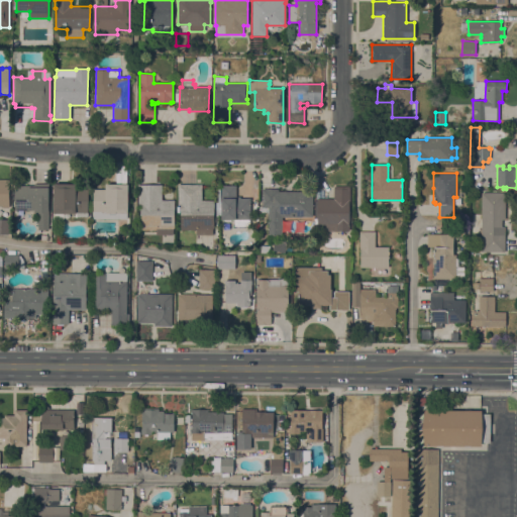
[(0,205),(0,180),(9,180),(9,207),(1,207),(1,205),(0,205)]
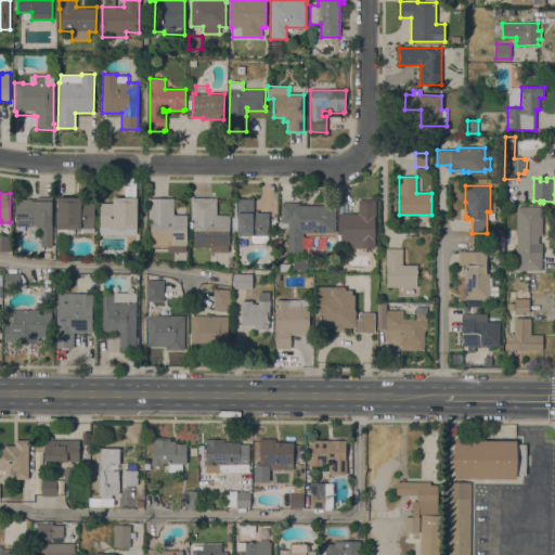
[(57,197),(81,197),(81,204),(94,203),(94,233),(82,233),(82,229),(67,229),(67,234),(57,234),(57,197)]
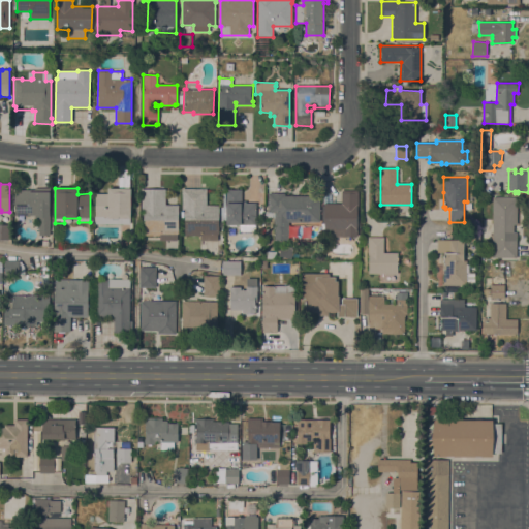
[(95,224),(95,193),(109,194),(109,188),(131,188),(130,218),(129,218),(129,225),(95,224)]
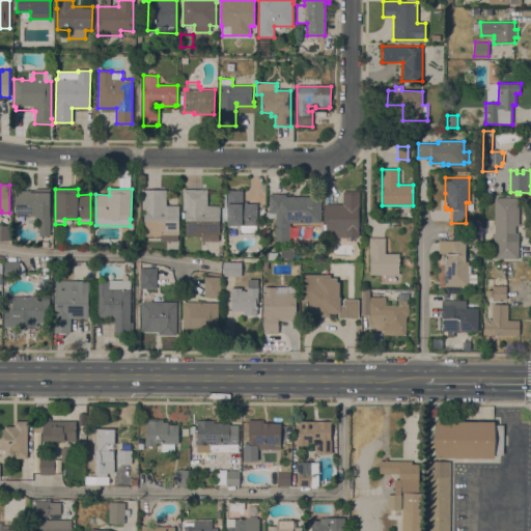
[(206,190),(206,206),(220,206),(219,235),(218,235),(218,242),(201,242),(201,236),(185,236),(186,210),(183,210),(183,194),(183,189),(206,190)]
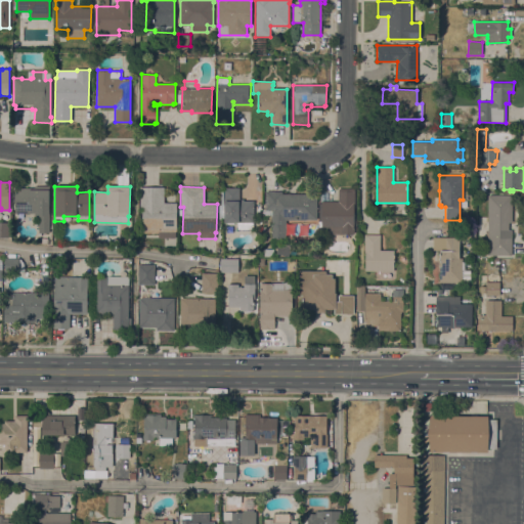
[(164,203),(176,203),(177,231),(175,231),(175,237),(158,237),(158,233),(140,233),(140,229),(142,229),(142,207),(140,207),(140,190),(139,190),(139,187),(164,187),(164,203)]
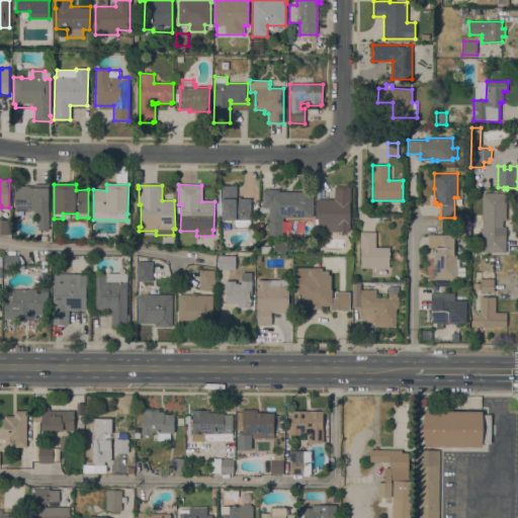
[(236,196),(241,197),(241,198),(251,198),(250,221),(250,227),(234,227),(235,221),(231,221),(231,223),(224,223),(224,221),(222,221),(222,185),(237,186),(236,196)]
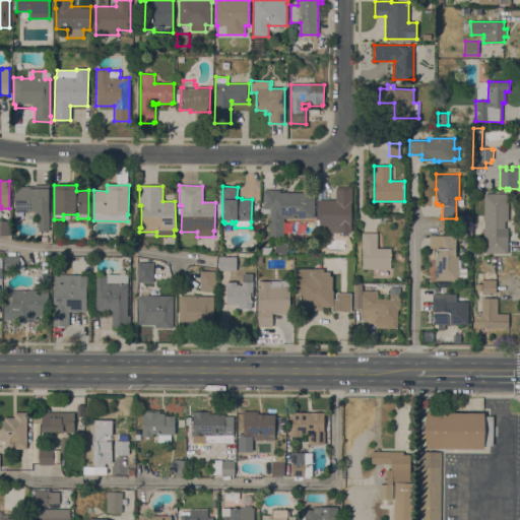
[(49,232),(38,232),(38,213),(35,213),(35,211),(14,211),(14,187),(28,187),(28,188),(49,188),(49,232)]
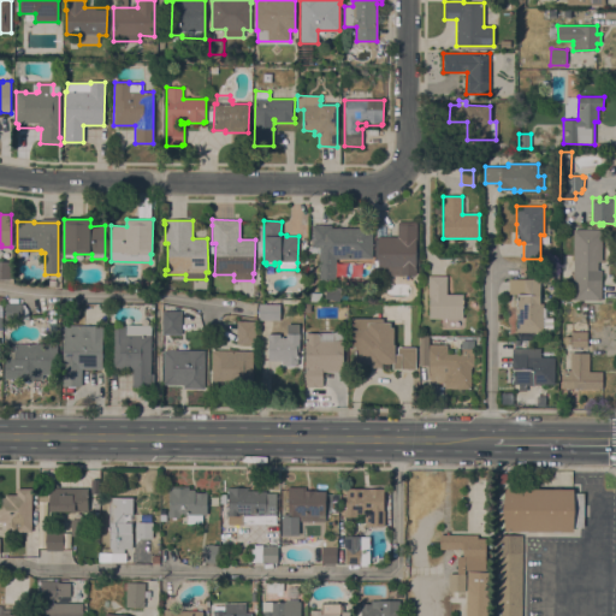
[(397,237),(397,221),(416,221),(416,240),(415,276),(388,274),(388,267),(378,267),(378,236),(397,237)]
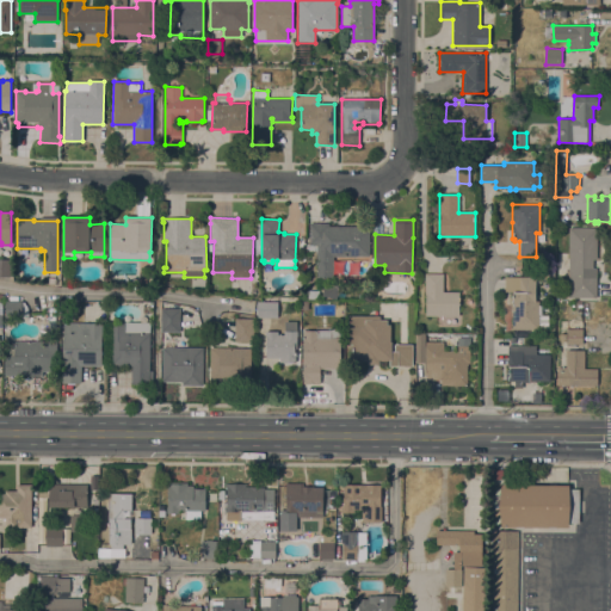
[(329,223),(328,226),(369,227),(369,255),(357,255),(357,257),(333,257),(333,278),(316,278),(318,245),(309,245),(309,223),(329,223)]
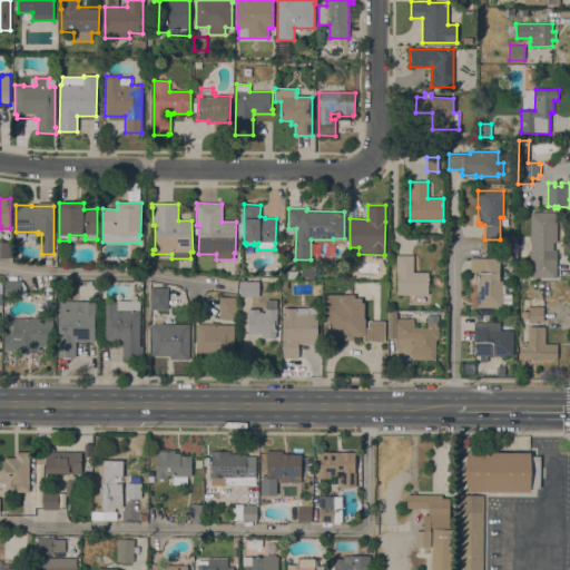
[(557,242),(553,242),(553,251),(557,251),(556,277),(530,277),(530,213),(557,213),(557,242)]
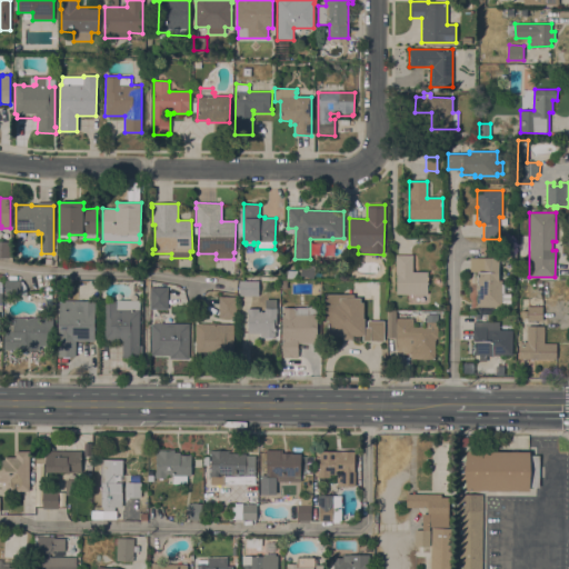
[(0,241),(9,241),(9,258),(0,258),(0,241)]
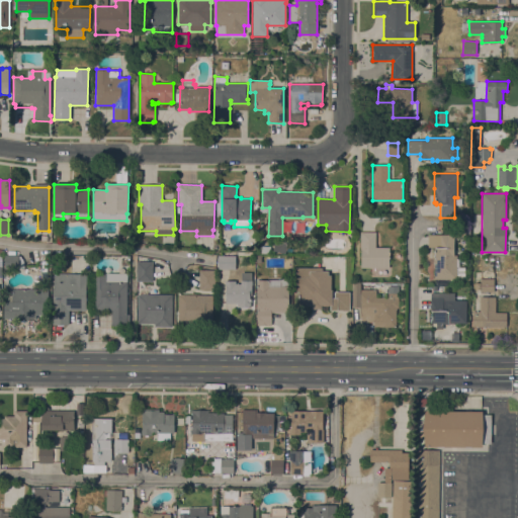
[(360,268),(361,250),(360,250),(360,232),(375,233),(375,247),(389,248),(389,268),(360,268)]
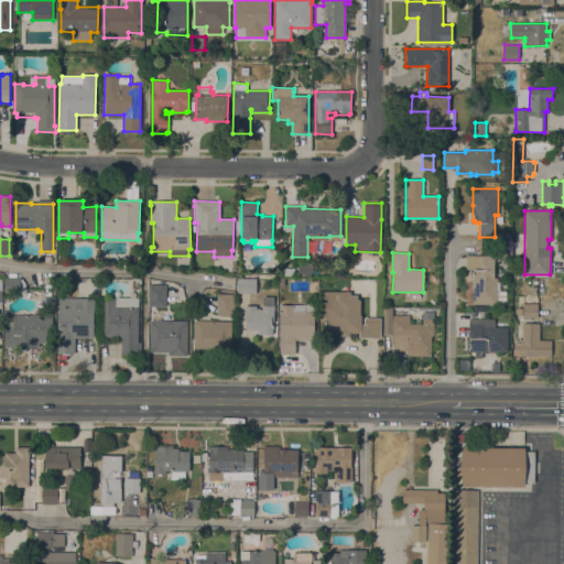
[(495,256),(495,278),(497,278),(497,304),(473,303),(473,286),(472,286),(472,282),(473,282),(473,280),(470,280),(470,274),(474,274),(474,269),(466,269),(466,256),(495,256)]
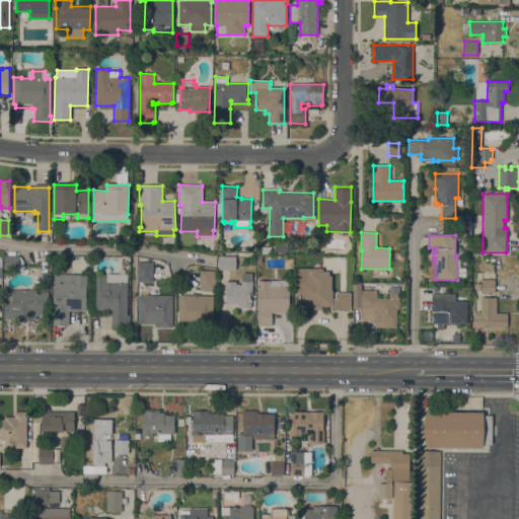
[(286,243),(284,253),(273,251),(275,241),(286,243)]
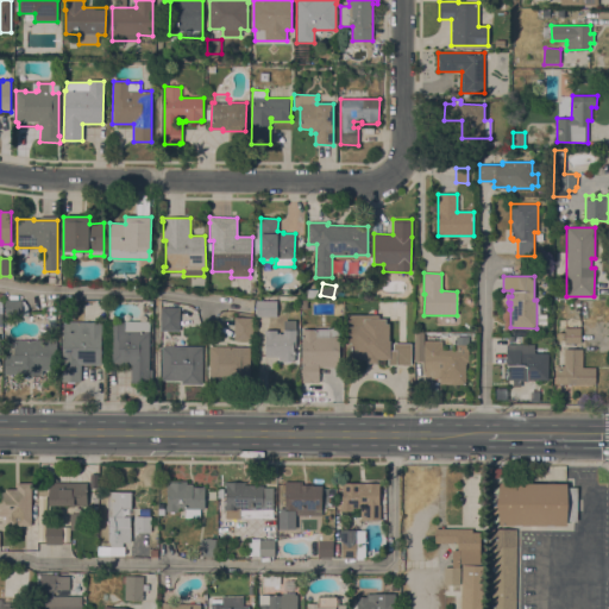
[(22,315),(22,316),(5,316),(5,300),(22,300),(22,301),(24,301),(26,305),(27,311),(27,315),(22,315)]
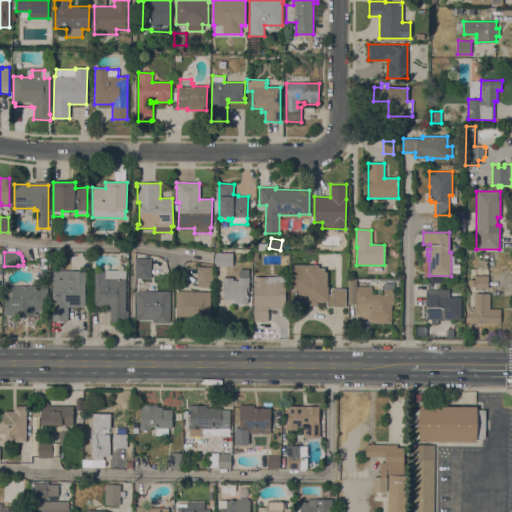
[(215,266),(215,253),(232,253),(232,266),(215,266)]
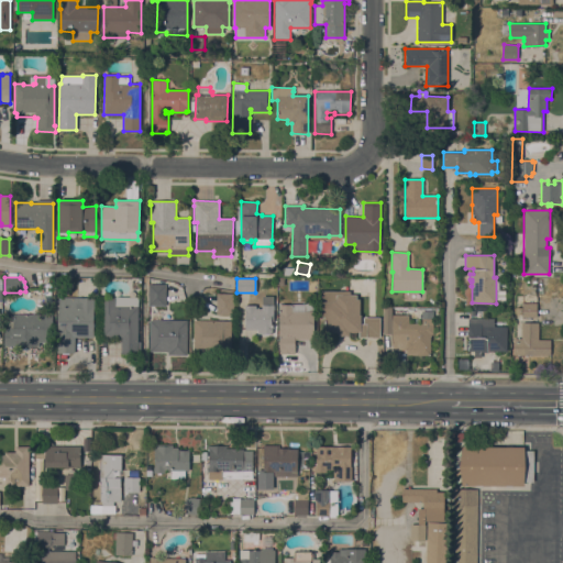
[(165,306),(148,306),(148,285),(165,285),(165,306)]
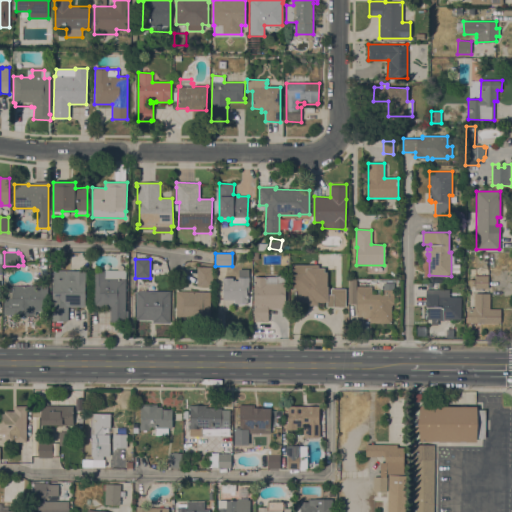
[(318,265),(318,268),(324,268),(324,272),(327,272),(327,287),(328,287),(328,295),(330,295),(330,289),(345,289),(345,307),(326,307),(326,302),(317,302),(317,305),(307,305),(307,303),(295,303),(295,287),(292,287),(292,265),(318,265)]
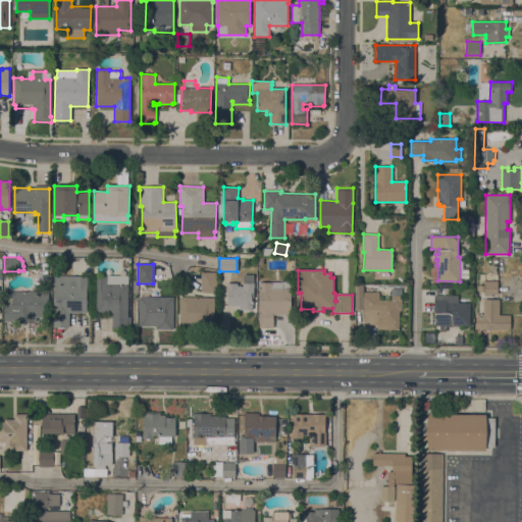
[(201,272),(216,272),(216,292),(200,292),(201,272)]
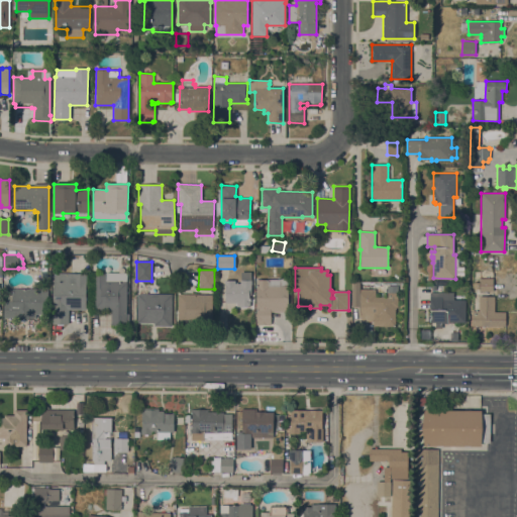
[(225,303),(225,284),(224,284),(224,281),(235,281),(235,283),(239,283),(239,272),(250,272),(250,280),(251,280),(251,302),(249,302),(249,306),(236,306),(236,303),(225,303)]
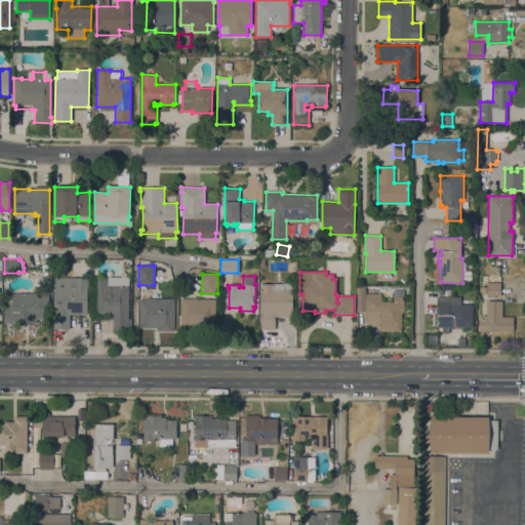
[(54,277),(87,278),(87,285),(88,285),(87,290),(87,301),(88,301),(88,305),(87,305),(87,314),(84,314),(84,315),(79,315),(79,314),(75,314),(75,315),(70,315),(69,329),(53,329),(53,315),(52,315),(52,312),(53,312),(54,277)]
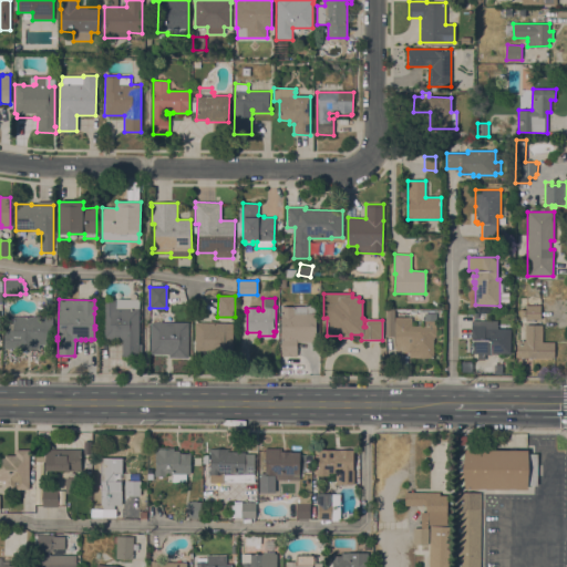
[(102,300),(115,300),(115,299),(138,299),(138,344),(141,344),(141,356),(138,356),(138,357),(122,357),(122,339),(102,339),(102,300)]
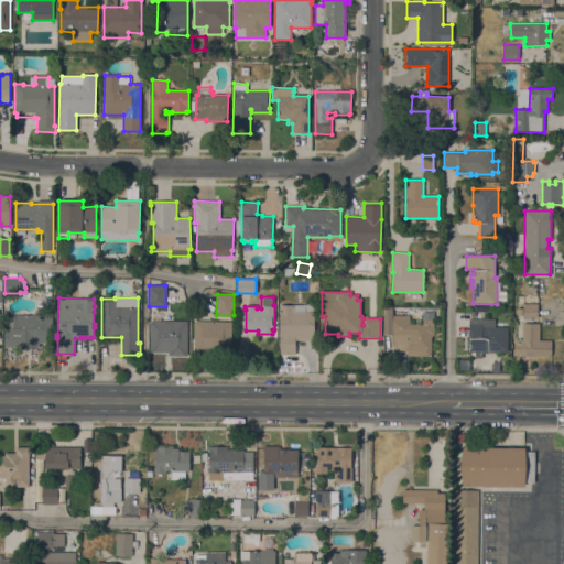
[(279,354),(280,312),(279,312),(279,304),(304,304),(304,302),(316,302),(316,313),(314,313),(314,340),(295,340),(295,355),(279,354)]
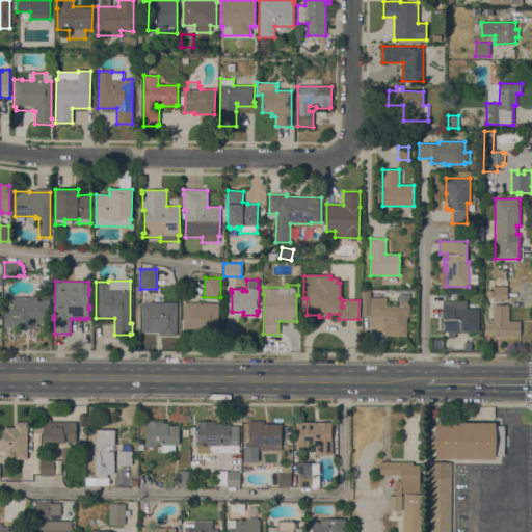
[(507,287),(507,299),(494,299),(494,297),(486,297),(486,290),(493,290),(493,287),(507,287)]
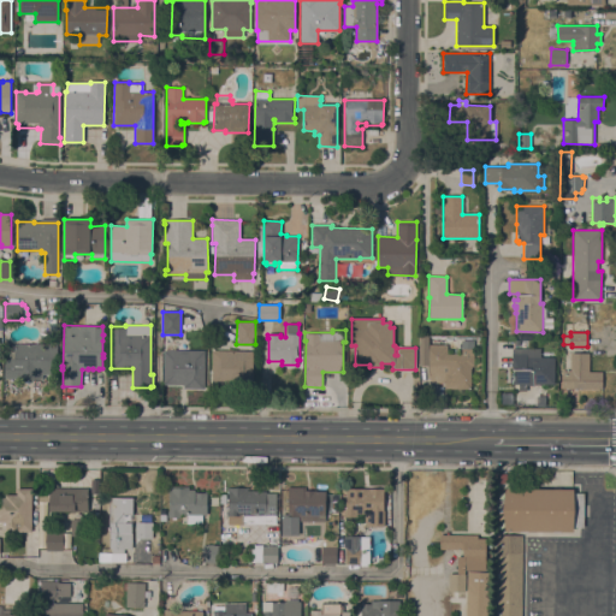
[(473,354),(474,354),(474,366),(471,366),(471,389),(426,389),(426,366),(419,366),(419,337),(428,337),(428,344),(446,345),(446,354),(461,354),(461,339),(474,341),(474,349),(473,349),(473,354)]
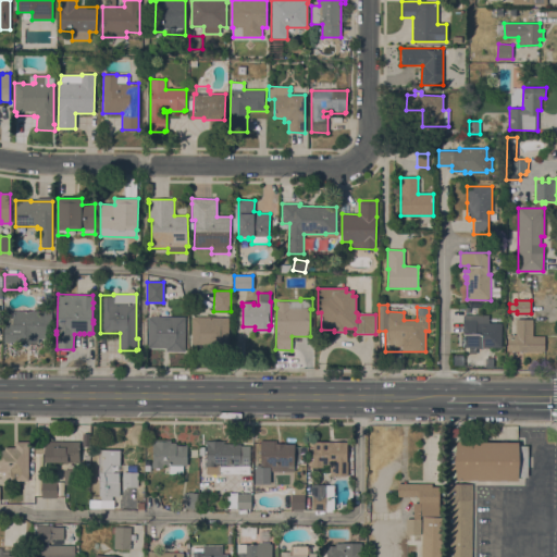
[(3,342),(4,311),(44,311),(44,309),(51,310),(51,338),(38,338),(38,343),(3,342)]
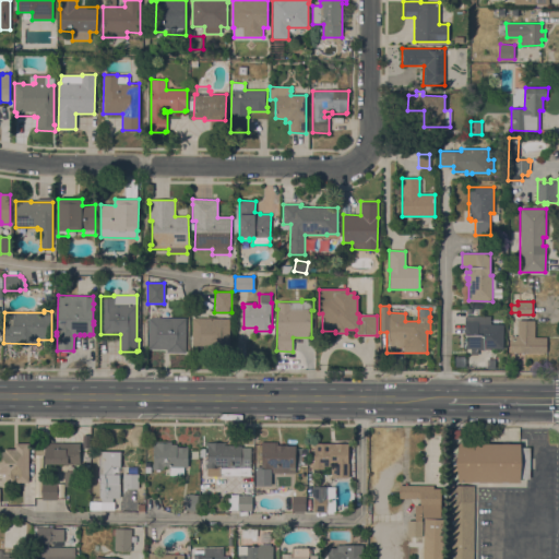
[(490,324),(503,324),(503,348),(485,348),(485,349),(478,349),(478,354),(471,354),(471,348),(464,348),(464,316),(490,316),(490,319),(490,324)]
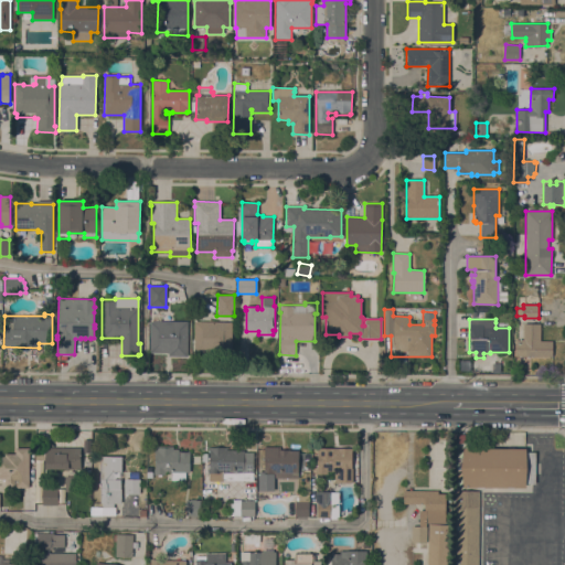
[(188,321),(187,356),(169,356),(169,353),(150,352),(150,321),(188,321)]
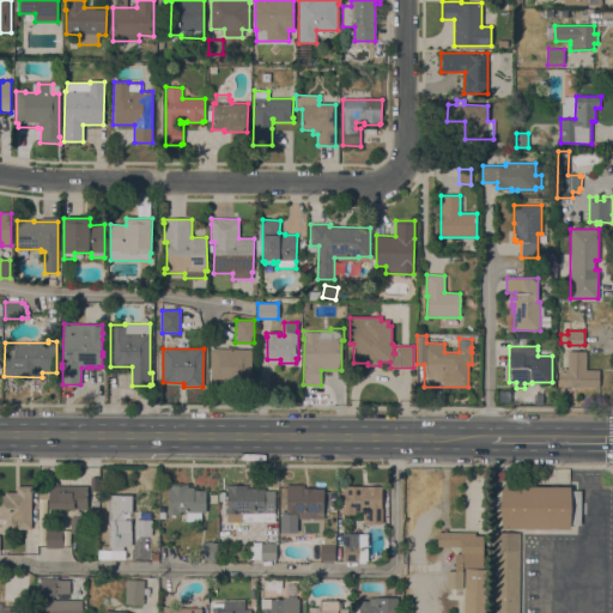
[(252,350),(250,388),(230,387),(230,383),(211,383),(211,349),(252,350)]
